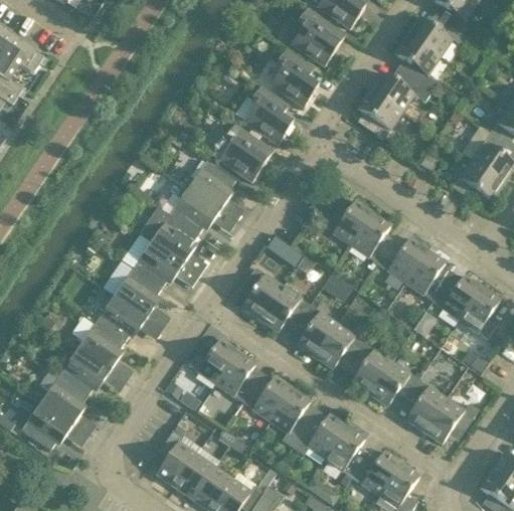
[(319,0),(316,5),(348,28),(363,7),(352,0),(319,0)]
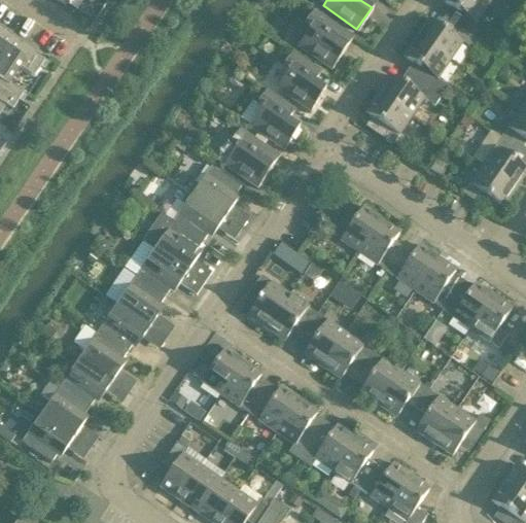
[(474,22),(487,3),(483,0),(443,0),(466,16),(460,26),(476,37),(483,27),(474,22)]
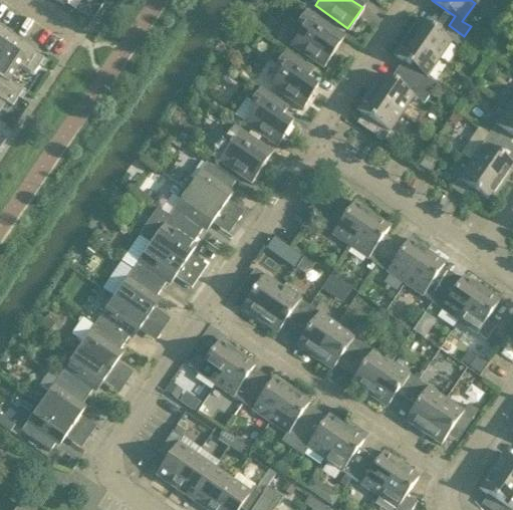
[(325,22),(304,8),(296,20),(302,24),(289,43),(322,65),(336,45),(318,32),(325,22)]
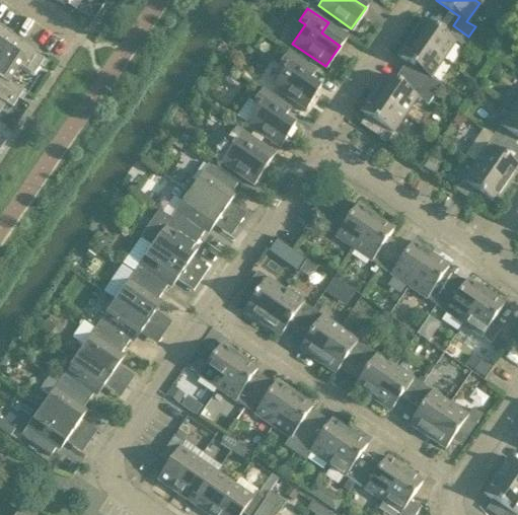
[(462,46),(468,37),(453,25),(447,34),(421,16),(409,34),(442,58),(454,40),(462,46)]
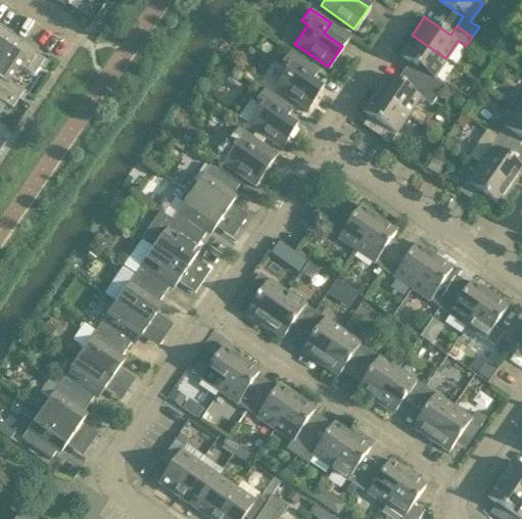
[(0,53),(11,36),(0,29),(0,53)]
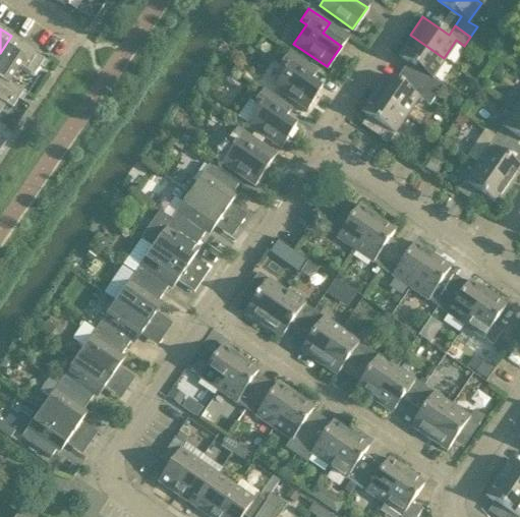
[(444,58),(410,35),(397,53),(423,71),(417,80),(424,85),(444,58)]
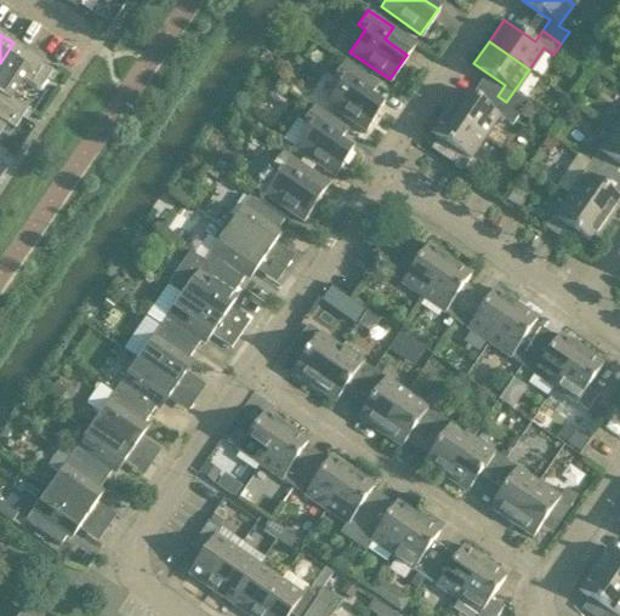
[(0,90),(9,96),(22,75),(39,86),(51,68),(56,72),(56,70),(13,43),(0,63),(0,90)]
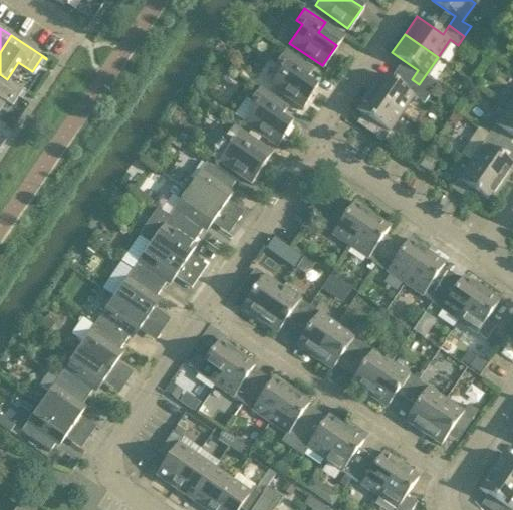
[(305,63),(284,49),(275,60),(281,65),(268,83),(301,106),(316,85),(298,73),(305,63)]
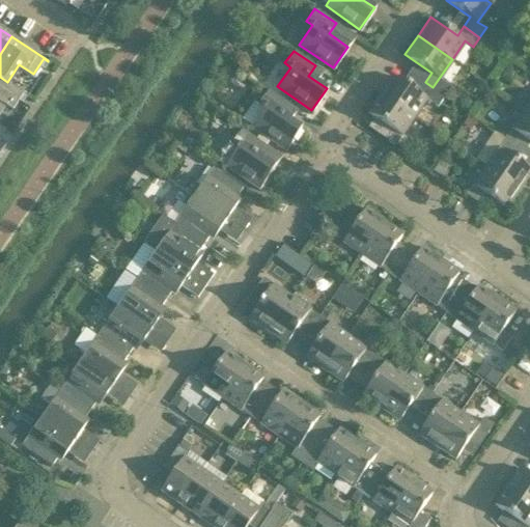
[(413,115),(433,87),(425,82),(419,91),(392,74),(380,92),(413,115)]
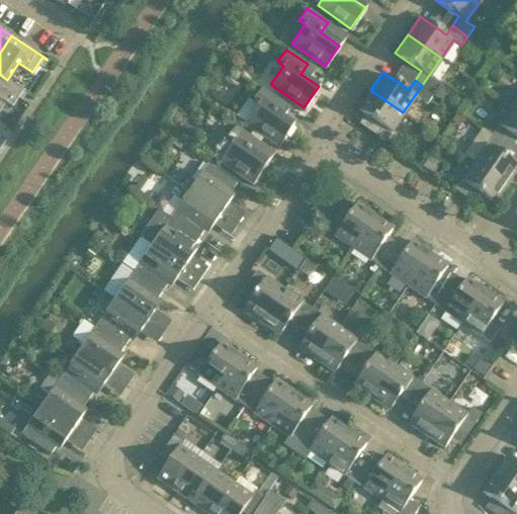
[(0,97),(11,105),(21,89),(25,92),(25,91),(7,80),(0,75),(0,97)]
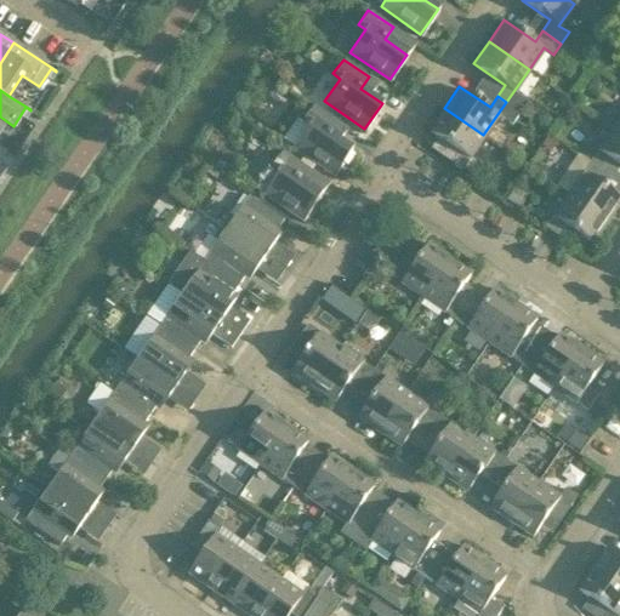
[(294,147),(334,174),(351,148),(329,133),(337,121),(312,104),(302,119),(310,124),(294,147)]
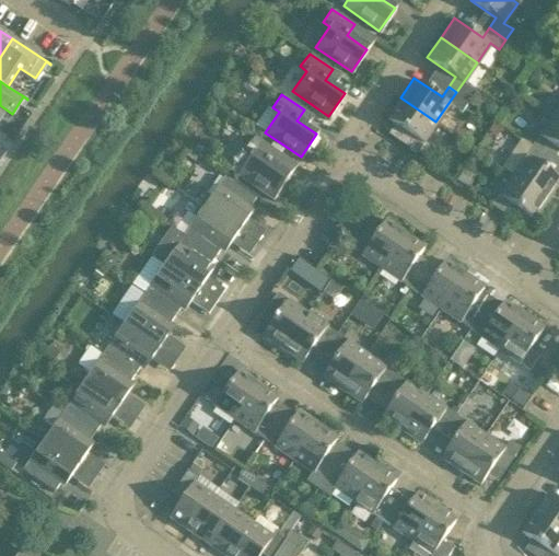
[(435,122),(400,97),(386,117),(415,136),(408,146),(416,151),(435,122)]
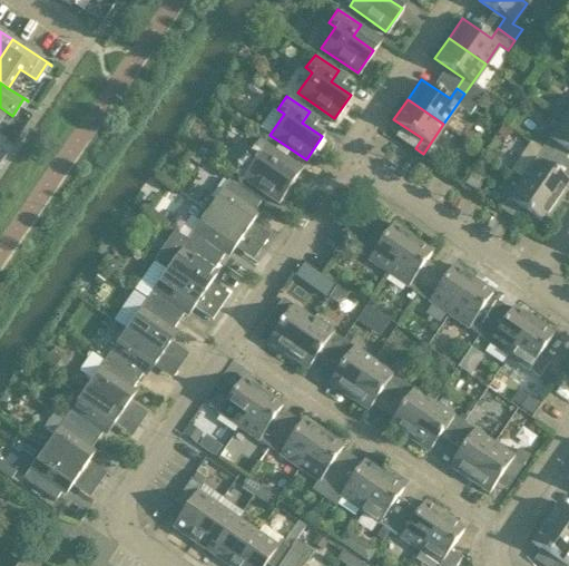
[(568,120),(561,115),(541,146),(549,152),(556,142),(568,150),(568,120)]
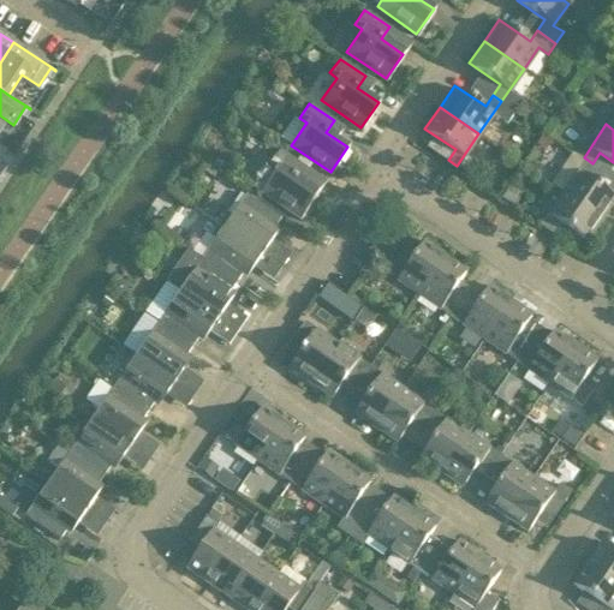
[(543,130),(536,141),(544,145),(552,136),(543,130)]
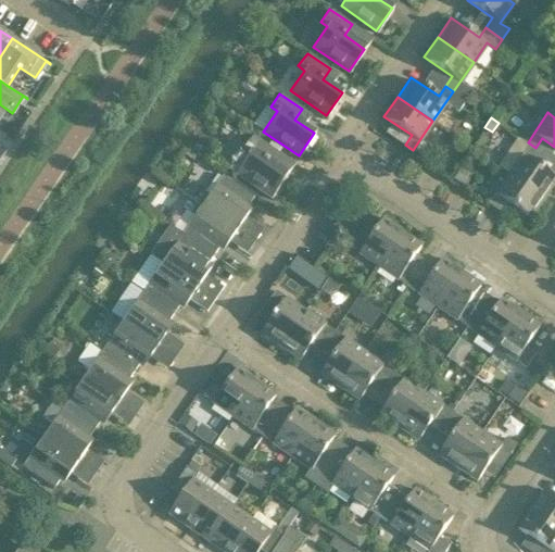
[(9,118),(2,127),(2,128),(1,129),(12,136),(20,125),(9,118)]
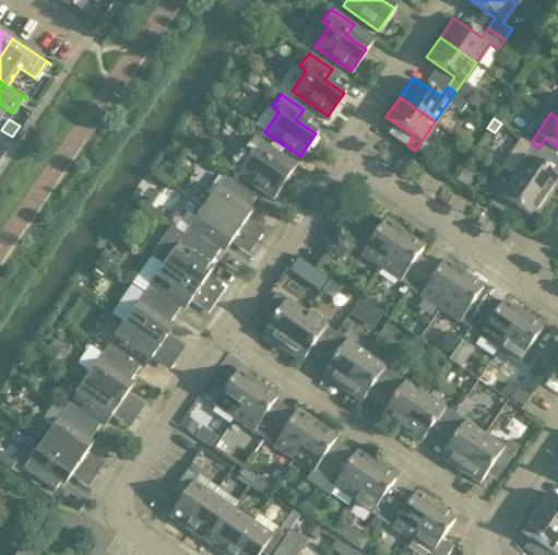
[(229,168),(236,173),(272,197),(287,175),(273,164),(281,154),(252,134),(244,148),(237,149),(228,161),(229,168)]
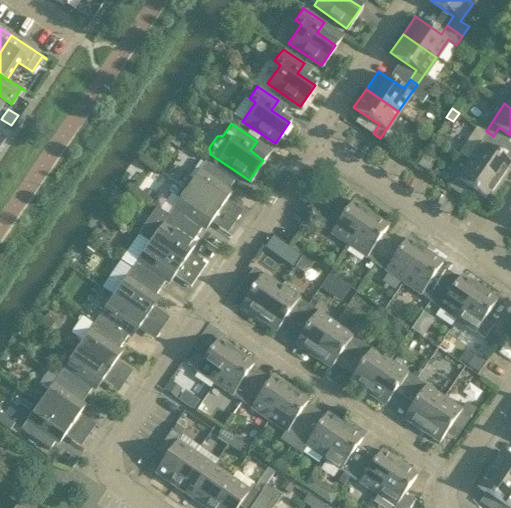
[(486,131),(467,158),(500,181),(510,164),(510,161),(487,145),(493,136),(486,131)]
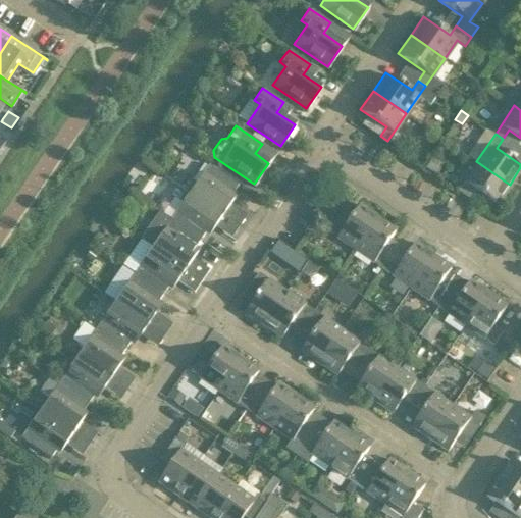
[(497,203),(510,185),(476,161),(457,189),(465,194),(471,185),(497,203)]
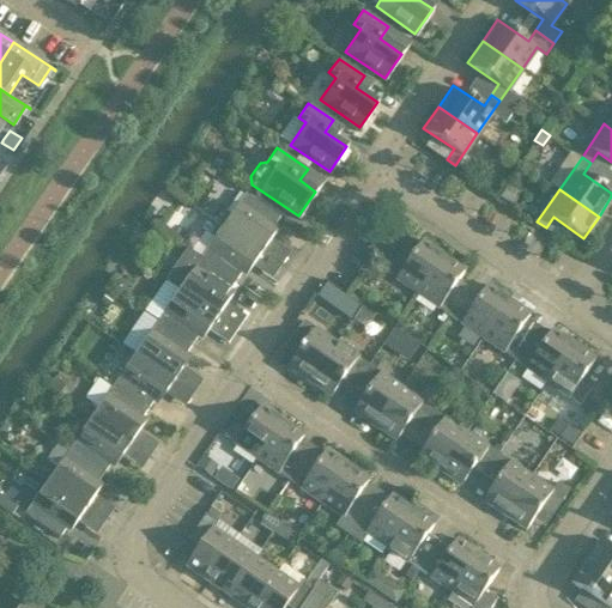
[(244,190),(222,224),(261,250),(270,237),(265,233),(279,214),(244,190)]
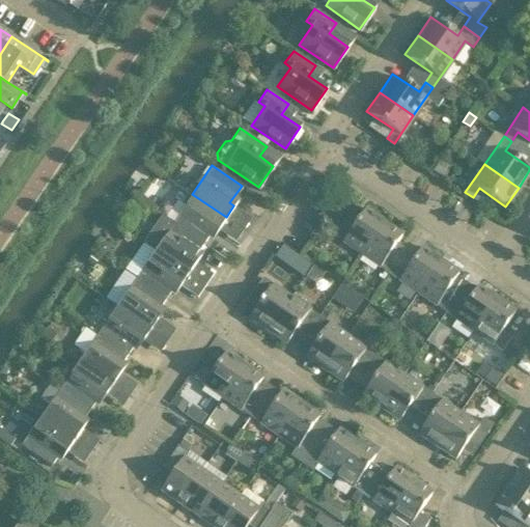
[(218,228),(226,217),(192,194),(173,221),(203,242),(214,225),(218,228)]
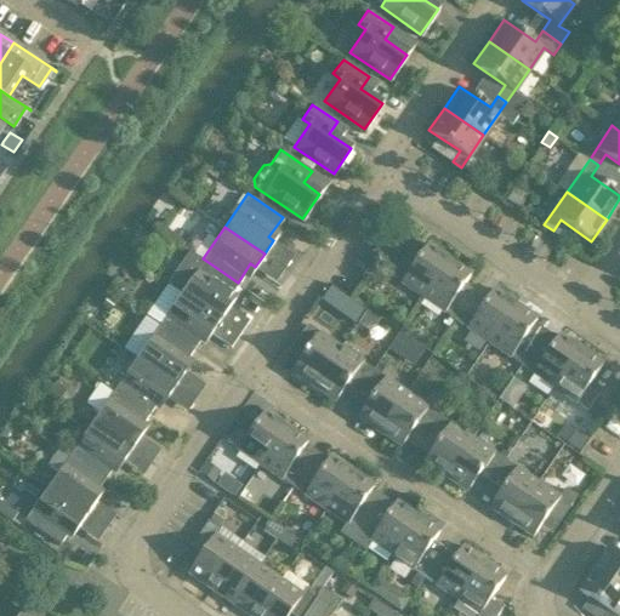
[(421,295),(449,255),(427,240),(405,271),(394,263),(388,273),(421,295)]
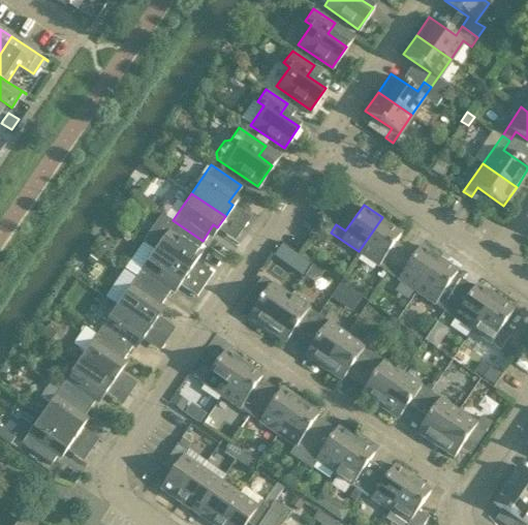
[(106,207),(102,213),(104,214),(111,219),(115,213),(109,208),(106,207)]
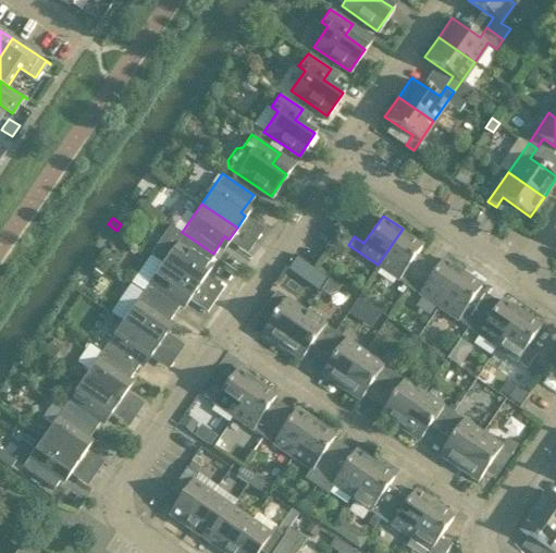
[(378,265),(407,285),(412,277),(403,270),(422,243),(403,229),(378,265)]
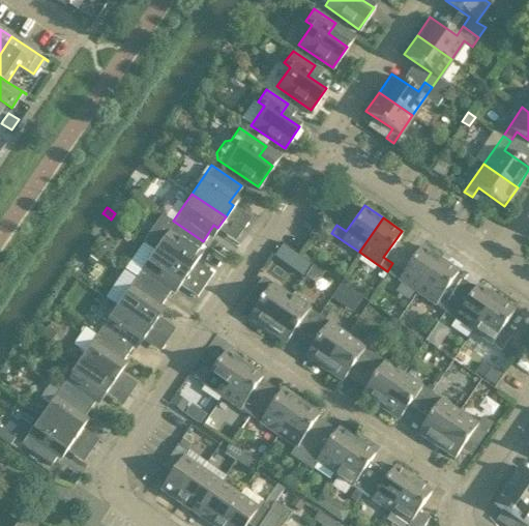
[(173,221),(153,249),(204,283),(212,271),(192,258),(203,241),(173,221)]
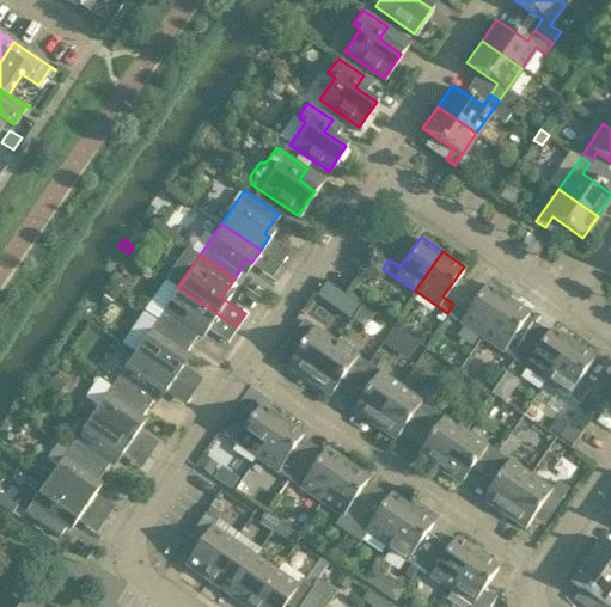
[(123,287),(124,282),(121,279),(115,279),(112,282),(114,288),(118,289),(123,287)]
